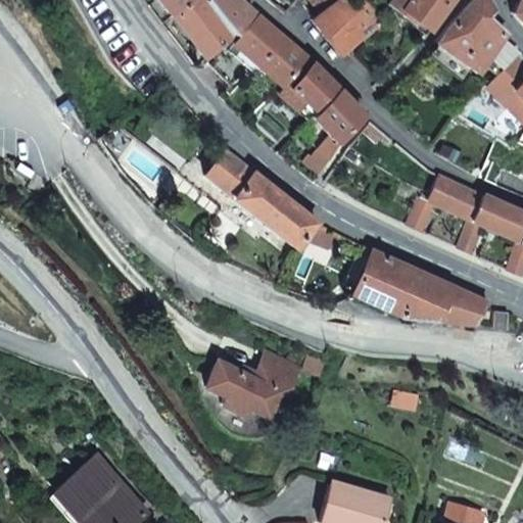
[(158,0),(171,15),(189,0),(158,0)]
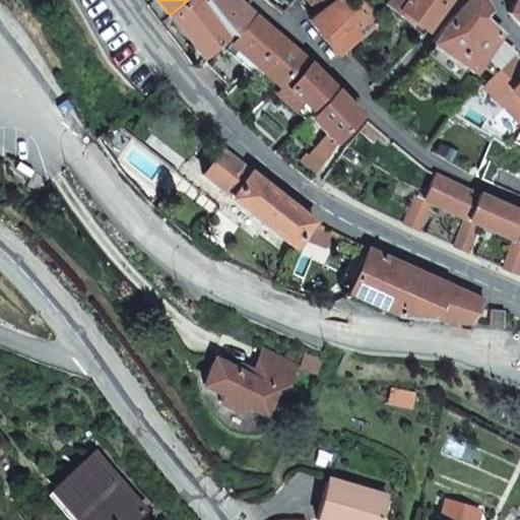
[(188,0),(170,15),(205,57),(226,39),(232,33),(204,0),(188,0)]
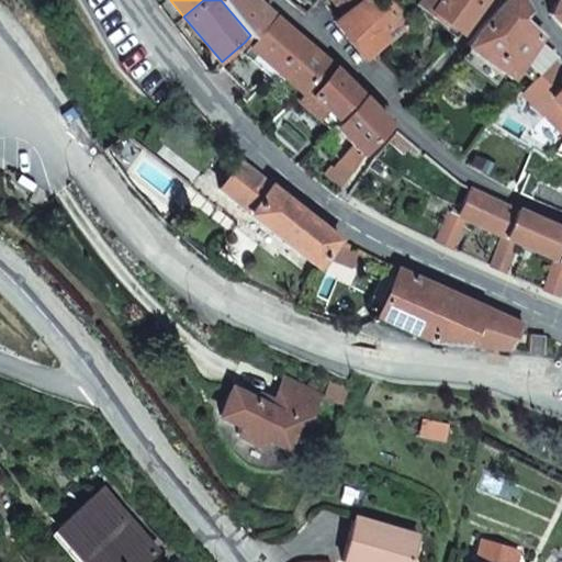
[(221,0),(250,35),(271,13),(256,0),(221,0)]
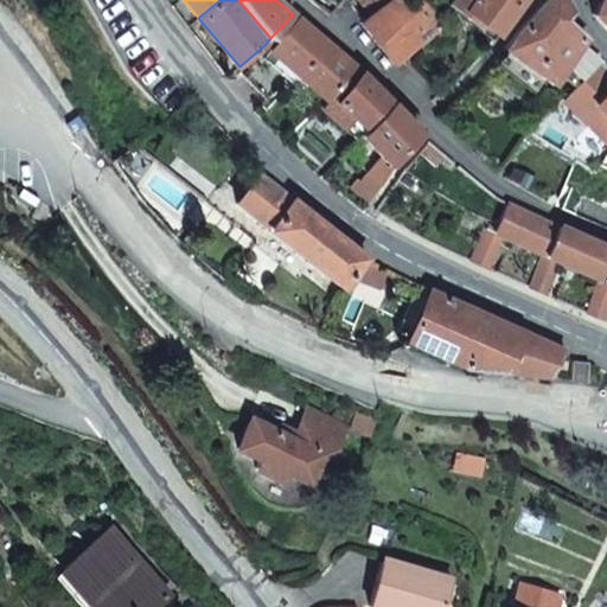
[(362,0),(375,13),(391,0),(362,0)]
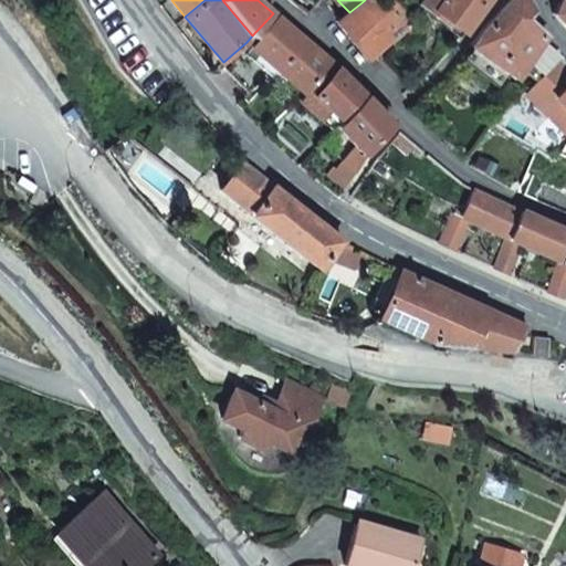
[(365,0),(349,12),(338,20),(368,60),(376,53),(410,29),(417,23),(398,0),(395,0),(384,12),(375,0),(365,0)]
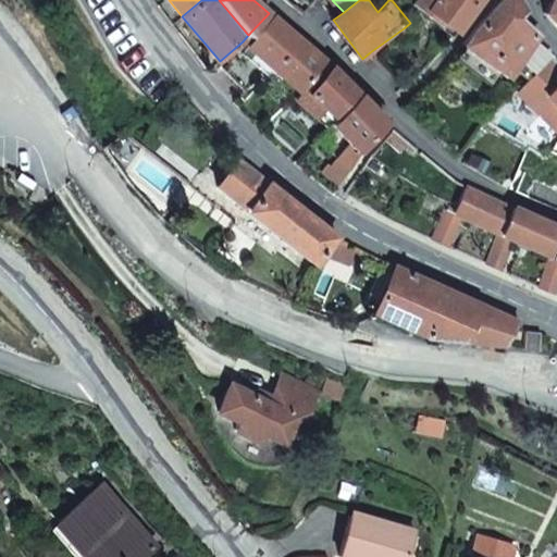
[(424,14),(429,9),(429,8),(434,0),(416,0),(412,4),(424,14)]
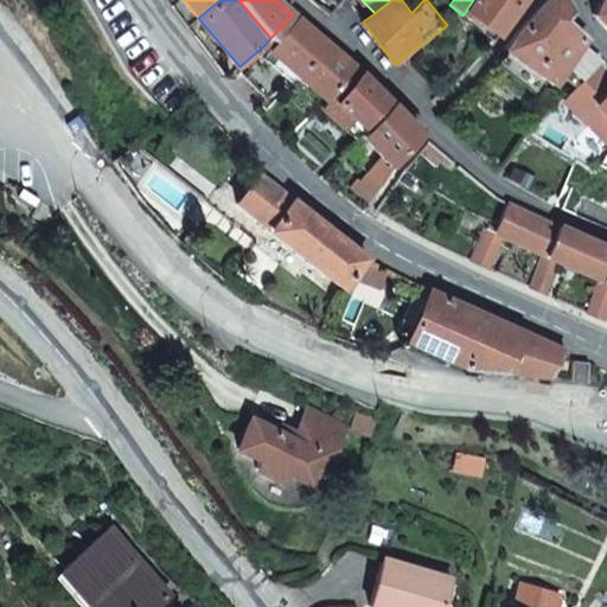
[(467,10),(496,33),(523,0),(473,0),(467,8),(467,10)]
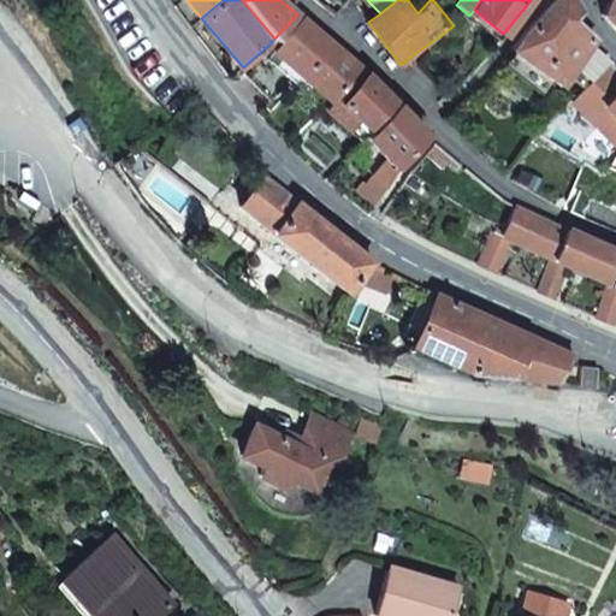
[(573,0),(555,0),(510,53),(561,88),(579,63),(587,69),(602,49),(572,19),(580,10),(573,0)]
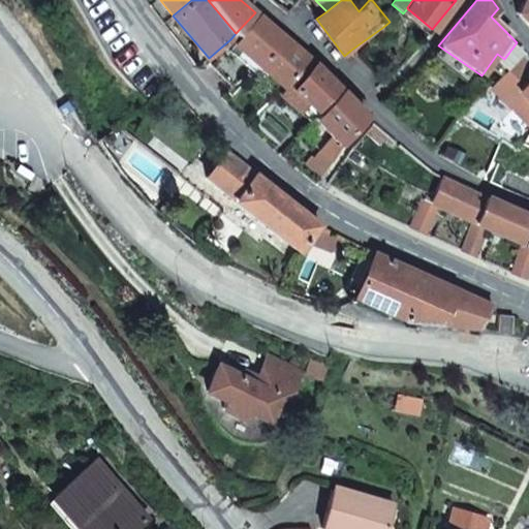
[(528,0),(520,0),(515,10),(528,26),(528,0)]
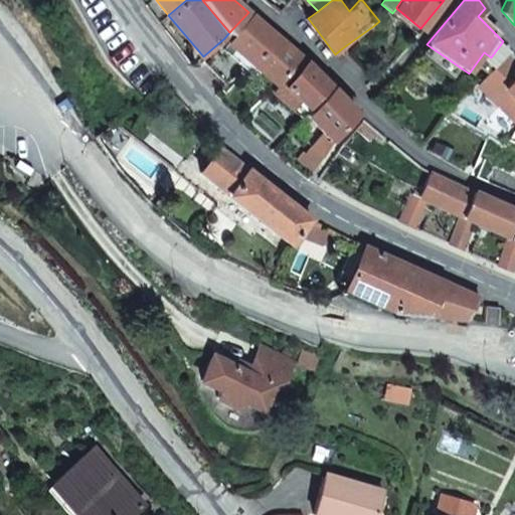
[(277,84),(302,57),(252,14),(228,42),(277,84)]
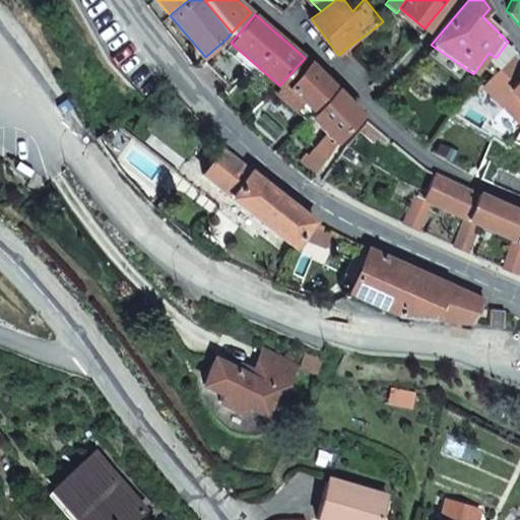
[(377,26),(345,49),(377,80),(403,55),(377,26)]
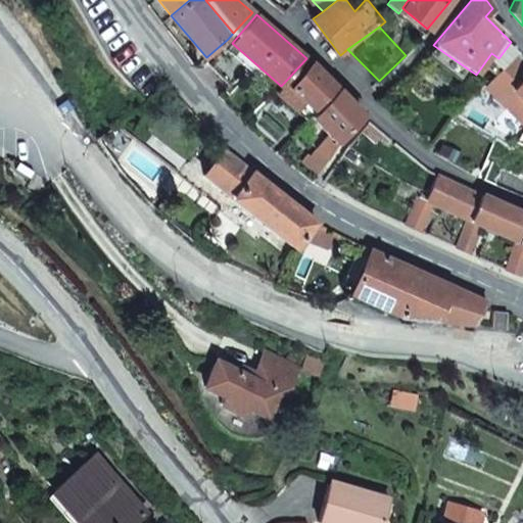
[(227,48),(211,63),(232,85),(247,68),(227,48)]
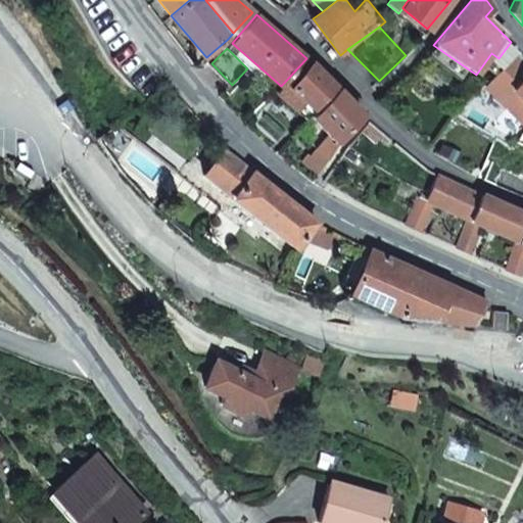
[(288,91),(313,112),(336,88),(313,63),(288,91)]
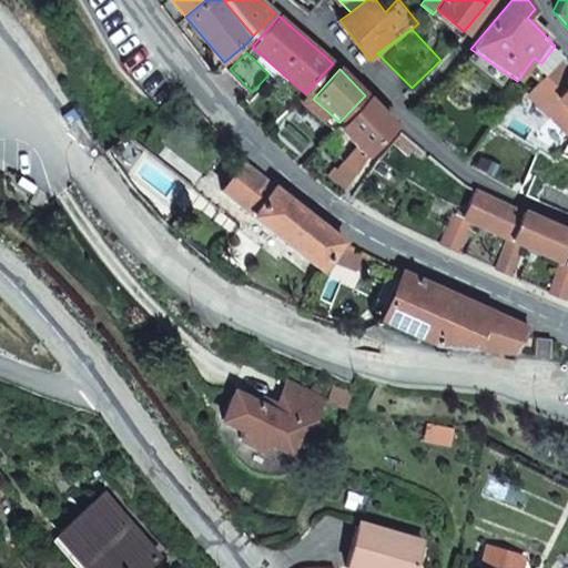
[(567,84),(556,97),(567,109),(567,84)]
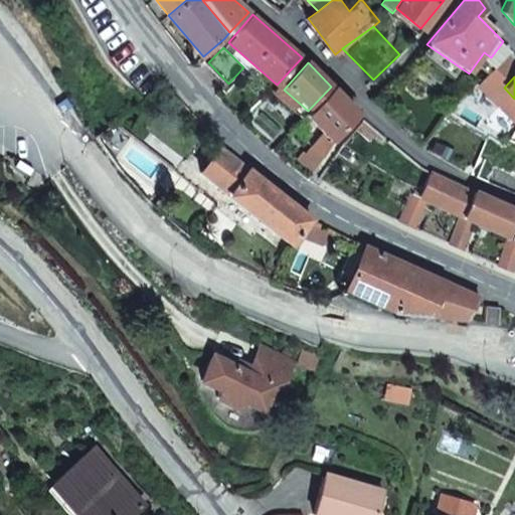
[(308,111),(303,116),(322,131),(320,133),(311,144),(303,156),(315,165),(322,154),(332,139),(355,112),(331,87),(308,111)]
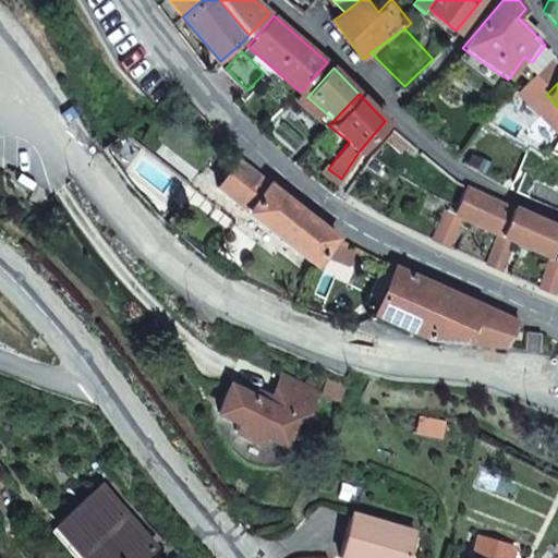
[(266,120),(257,126),(265,134),(271,128),(266,120)]
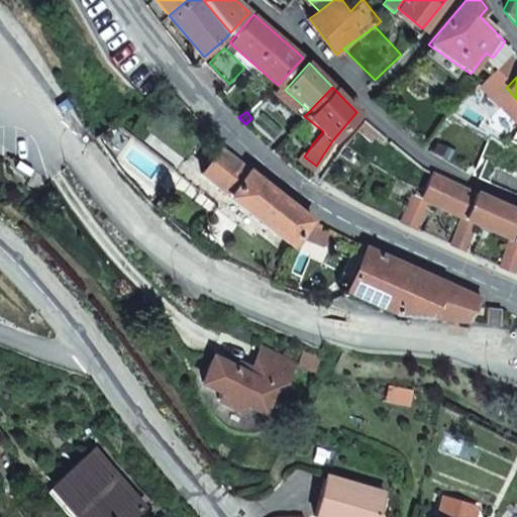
[(499,143),(508,147),(510,141),(508,140),(502,137),(499,143)]
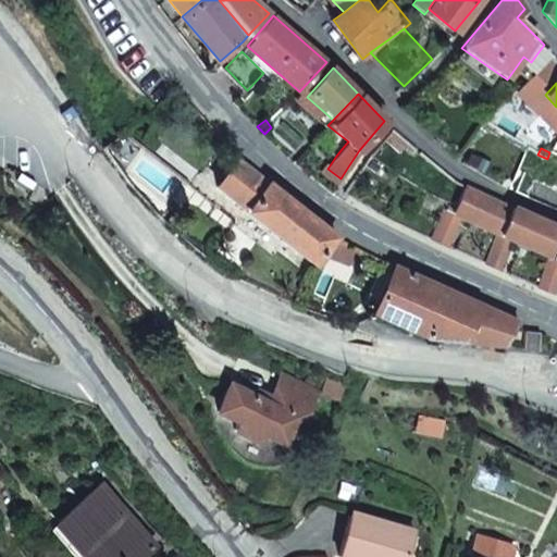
[(313,262),(321,252),(334,238),(238,161),(218,186),(313,262)]
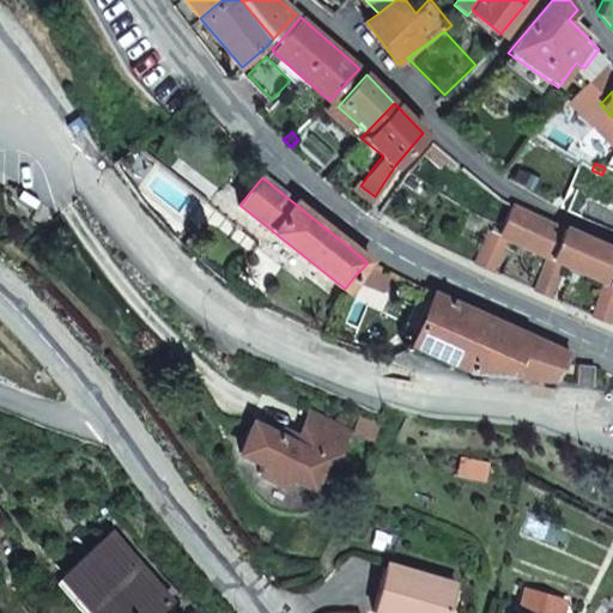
[(612,250),(562,229),(507,205),(495,225),(490,234),(487,232),(474,259),(492,266),(505,242),(546,260),(534,284),(551,292),(564,267),(604,285),(592,313),(608,320),(612,309),(612,250)]
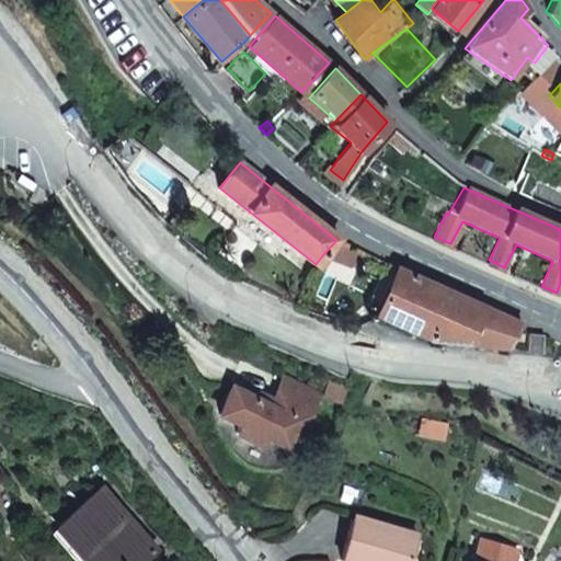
[(336,240),(323,254),(350,267),(363,263),(368,254),(336,240)]
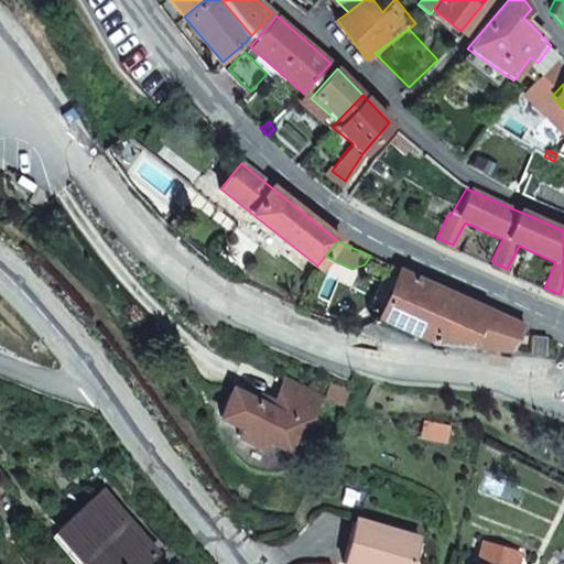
[(523,325),(398,269),(377,316),(433,343),(509,349),(517,329),(523,325)]
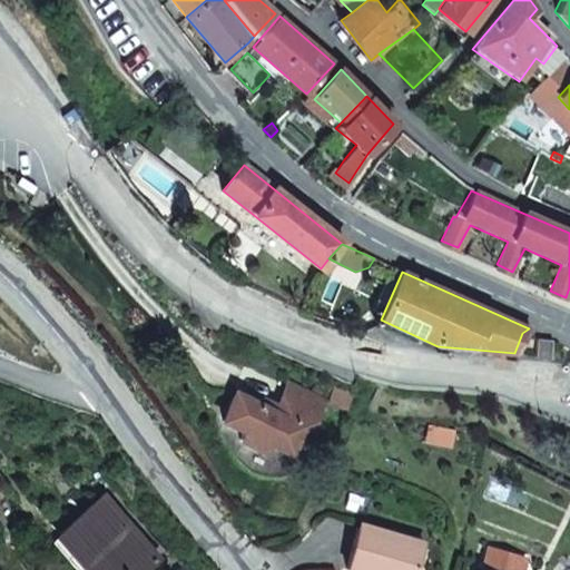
[(536,337),(533,355),(550,357),(551,338),(536,337)]
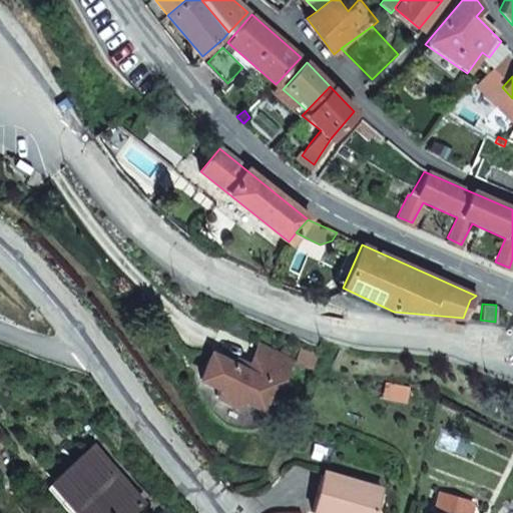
[(241,404),(260,413),(272,389),(279,392),(292,365),(260,351),(249,371),(236,365),(234,371),(210,359),(199,385),(218,393),(214,401),(237,412),(241,404)]
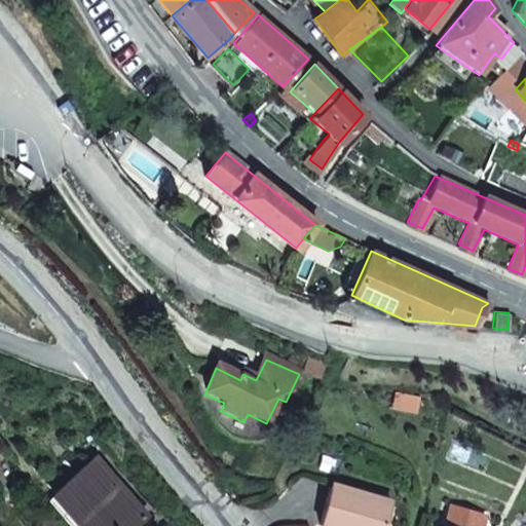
[(303,375),(320,380),(326,367),(308,362),(303,375)]
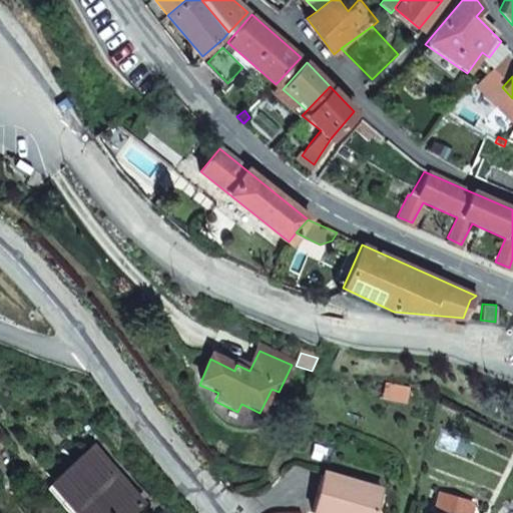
[(385,395),(394,396),(396,382),(388,381),(385,395)]
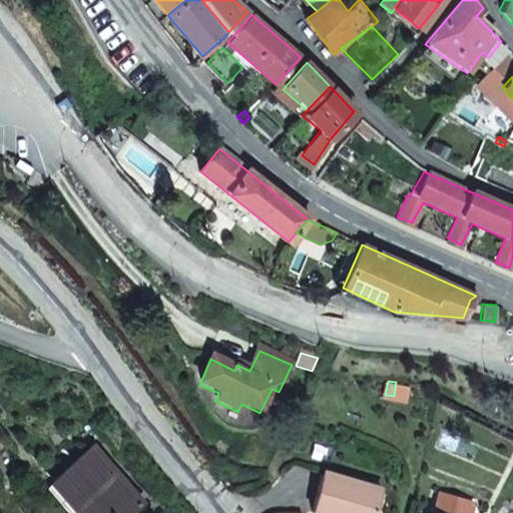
[(411,385),(396,382),(394,396),(409,399),(411,385)]
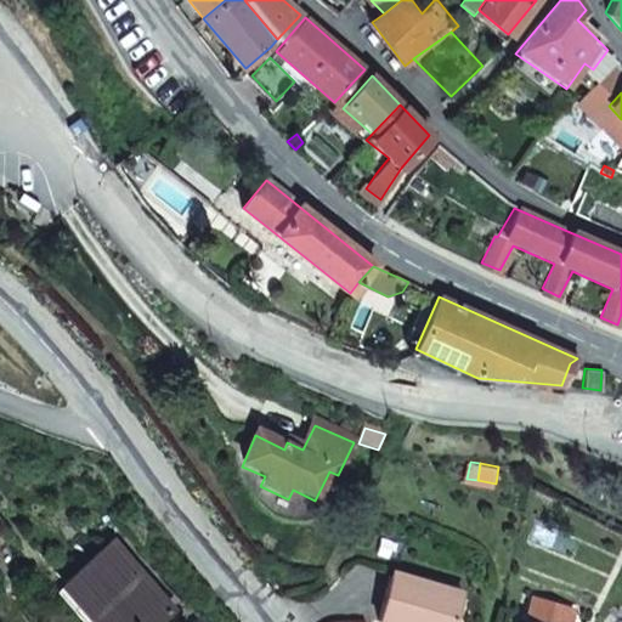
[(111,544),(64,584),(99,621),(157,621),(169,611),(111,544)]
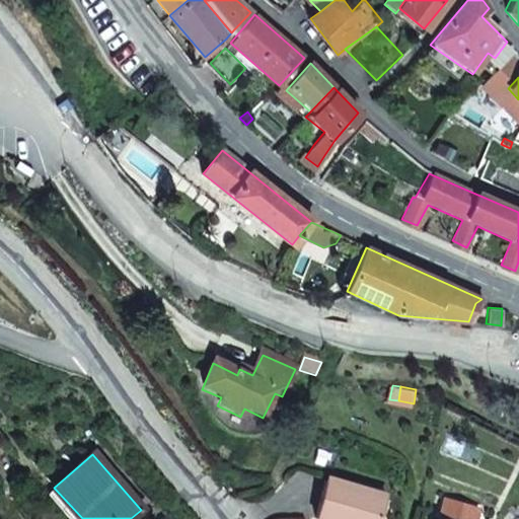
[(379,518),(386,491),(328,477),(320,516),(336,518),(379,518)]
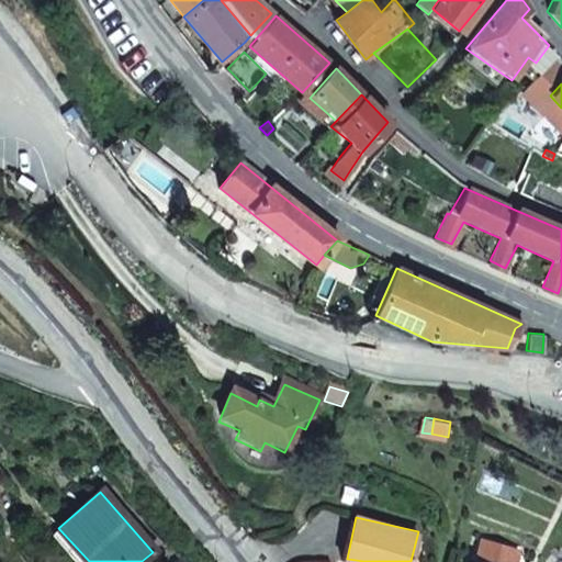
[(514,561),(517,552),(484,541),(478,561),(514,561)]
